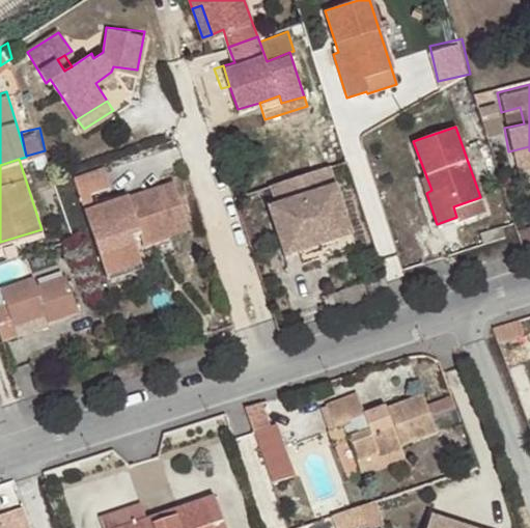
[(134,202),(132,193),(99,204),(93,191),(111,185),(104,163),(74,174),(108,272),(142,260),(133,234),(140,232),(144,242),(173,233),(166,213),(184,207),(175,177),(155,186),(158,194),(134,202)]
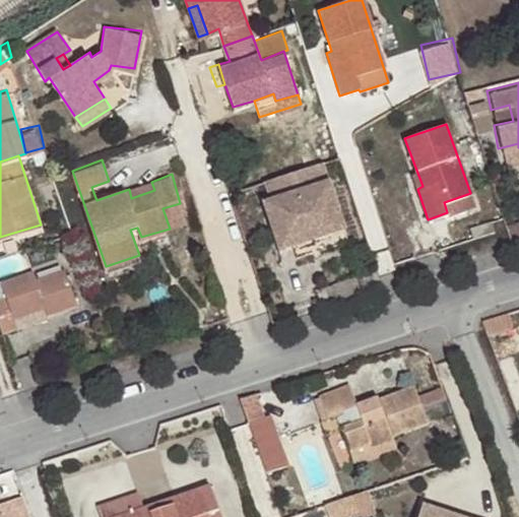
[(328,179),(321,159),(263,180),(270,199),(328,179)]
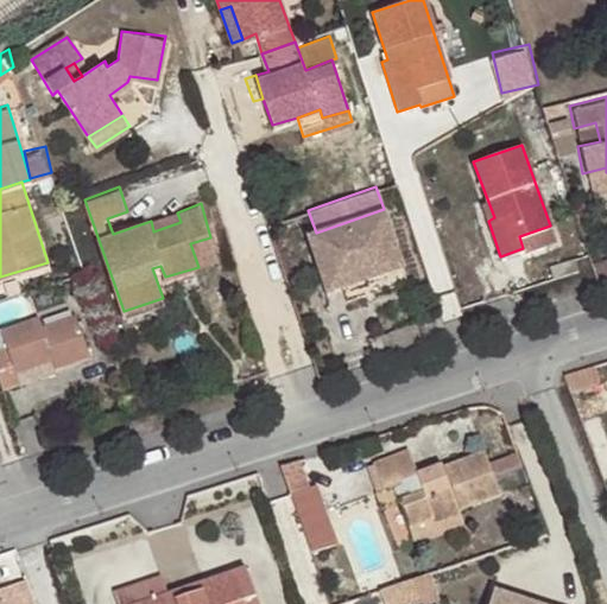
[(403,266),(384,209),(316,233),(307,235),(322,278),(361,264),(366,278),(403,266)]
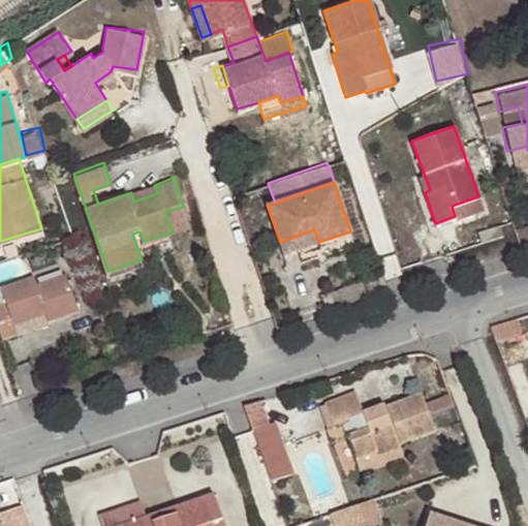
[(154,185),(131,192),(133,202),(157,193),(154,185)]
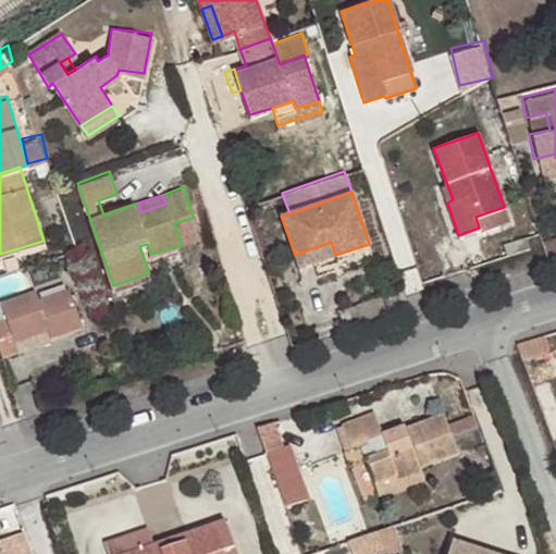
[(476,217),(479,228),(508,217),(504,207),(476,217)]
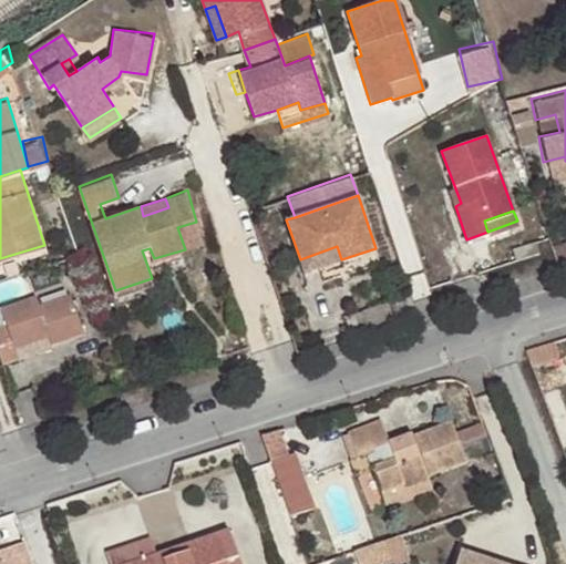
[(305,273),(341,259),(337,246),(300,259),(305,273)]
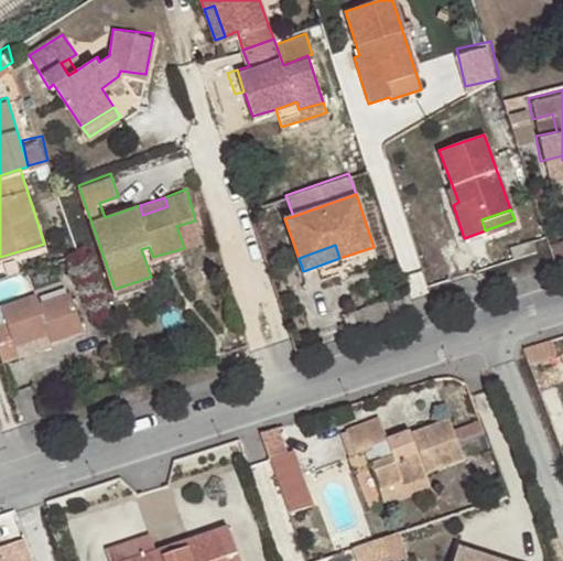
[(8,322),(0,324),(0,349),(4,363),(22,357),(19,344),(54,334),(57,342),(87,333),(73,291),(42,301),(40,292),(2,305),(8,322)]
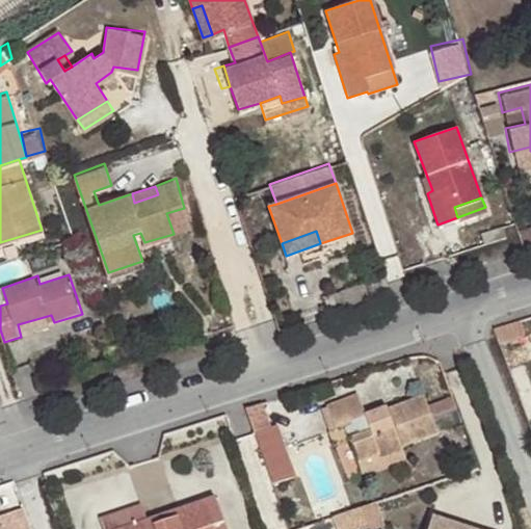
[(18,324),(21,337),(55,326),(54,322),(51,315),(18,324)]
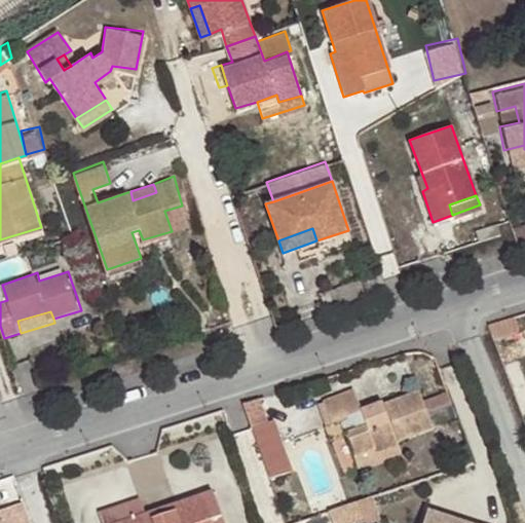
[(322,399),(330,422),(340,419),(346,416),(351,428),(344,432),(352,453),(371,445),(372,450),(397,441),(395,437),(430,423),(418,389),(382,402),(380,399),(361,407),(352,386),(322,399)]
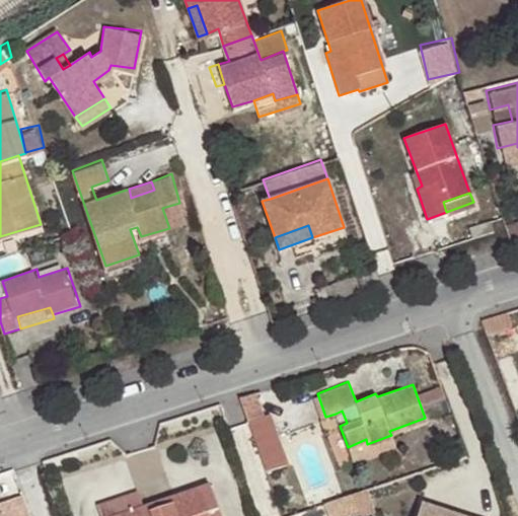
[(313,390),(287,396),(293,421),(319,415),(313,390)]
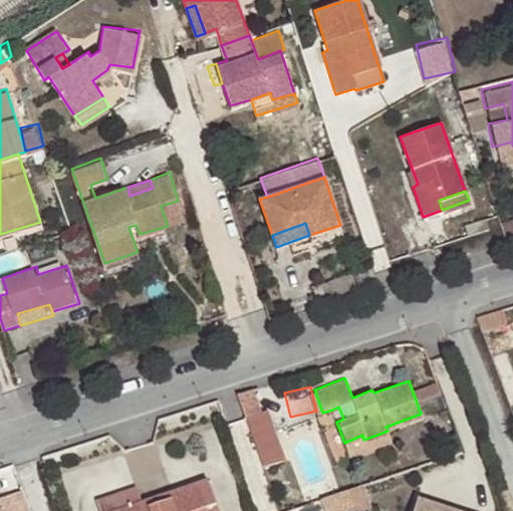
[(236,393),(261,462),(282,454),(266,409),(260,411),(251,389),(236,393)]
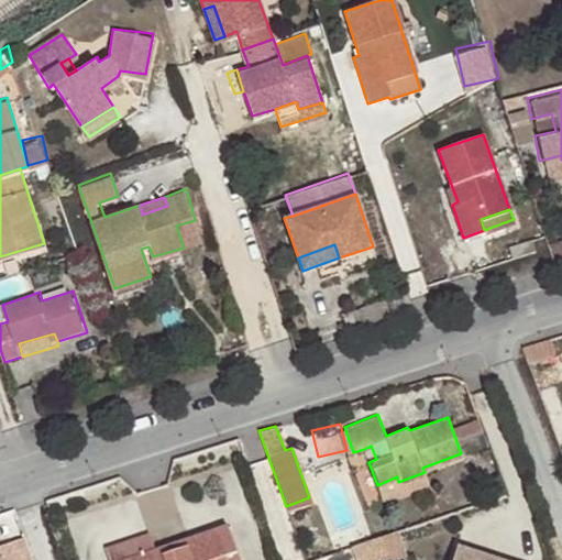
[(364,449),(368,462),(376,459),(371,446),(364,449)]
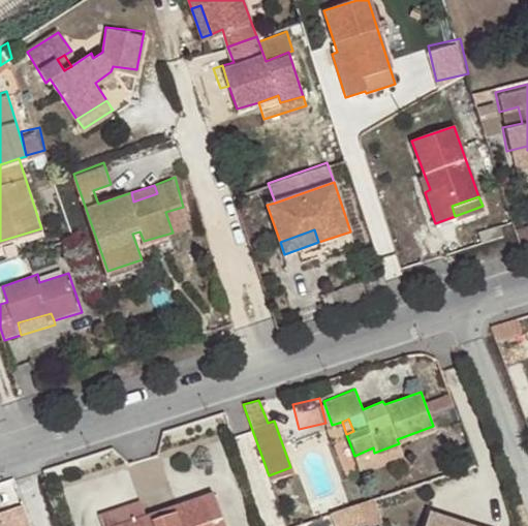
[(436,436),(433,426),(397,439),(399,443),(374,453),(373,447),(354,456),(359,467),(436,436)]
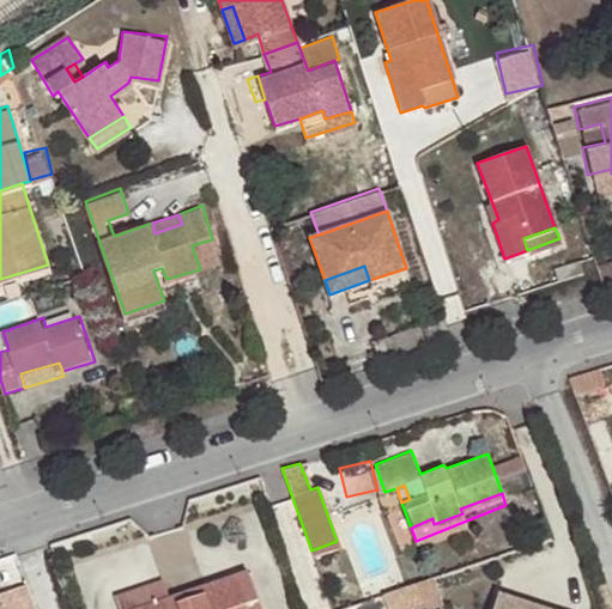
[(258,608),(246,571),(168,597),(161,578),(115,594),(120,608),(258,608)]
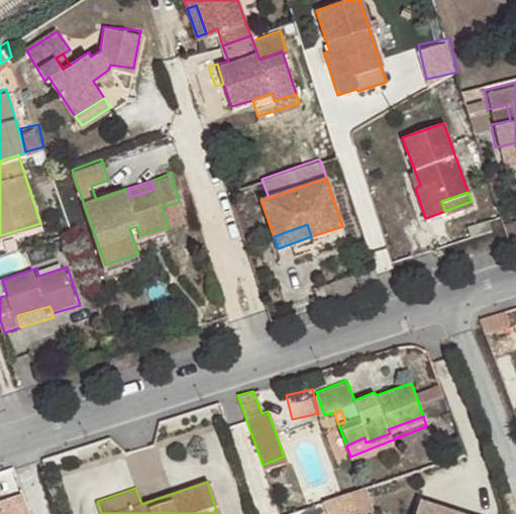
[(328,513),(344,513),(373,503),(365,482),(322,498),(328,513)]
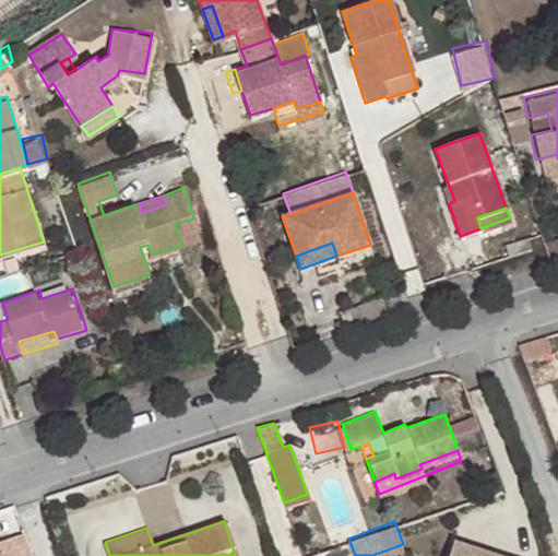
[(0,555),(26,555),(30,555),(20,529),(0,535),(0,555)]
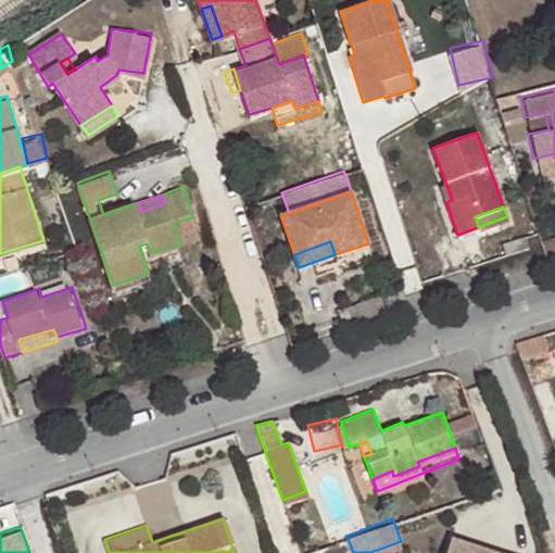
[(500,552),(451,538),(444,552),(500,552)]
